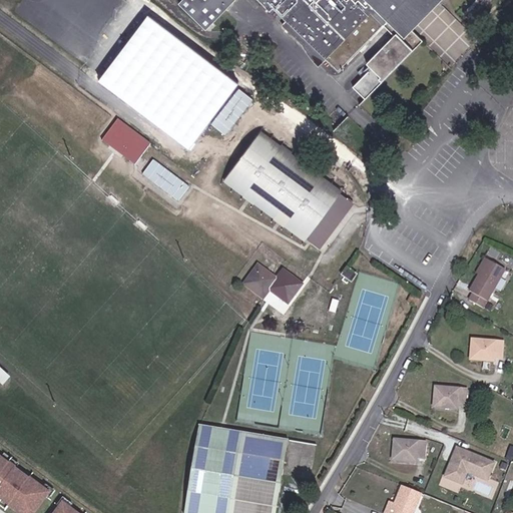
[(344,66),(345,67),(347,65),(346,64),(358,52),(365,45),(384,24),(394,34),(367,62),(372,67),(353,86),(366,97),(423,39),(409,25),(395,12),(407,0),(181,0),(178,3),(205,29),(233,0),(258,0),(270,11),(273,8),(283,18),(286,14),(289,17),(282,24),(322,62),(326,59),(339,72),(344,66)]
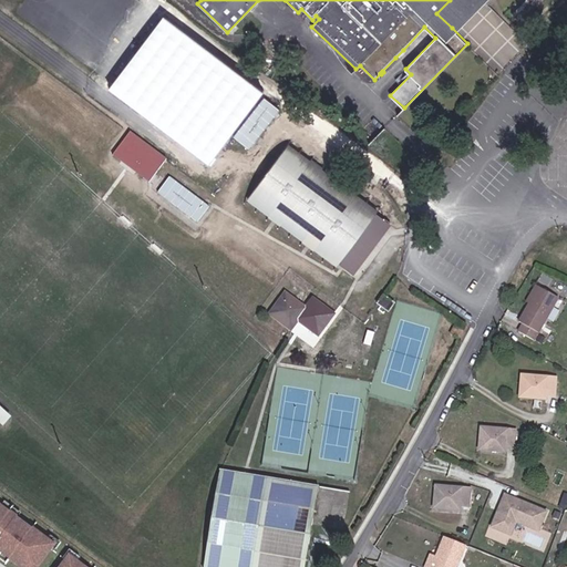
[(452,28),(478,0),(450,0),(436,13),(452,28)]
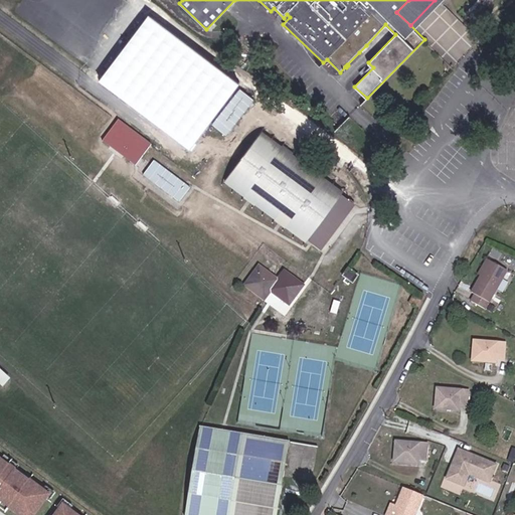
[(368,48),(366,45),(359,52),(361,55),(368,48)]
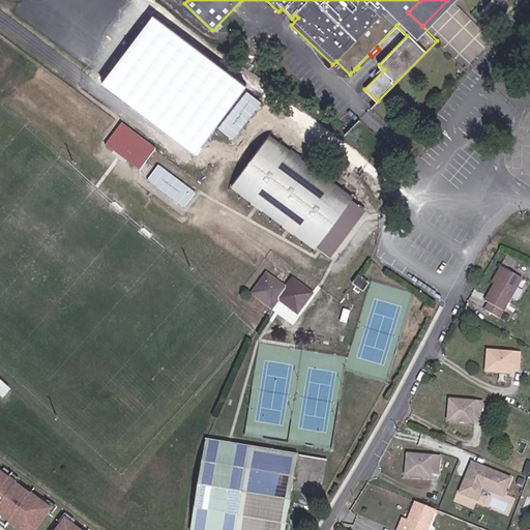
[(261,102),(245,92),(216,127),(232,139),(261,102)]
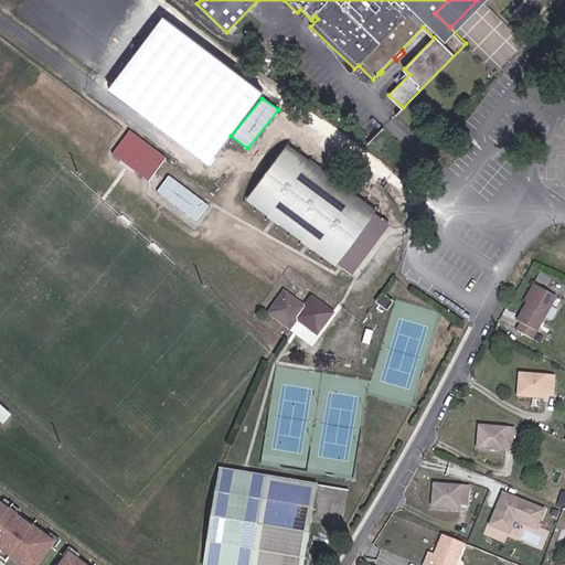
[(129,132),(128,134),(164,160),(166,159),(129,132)]
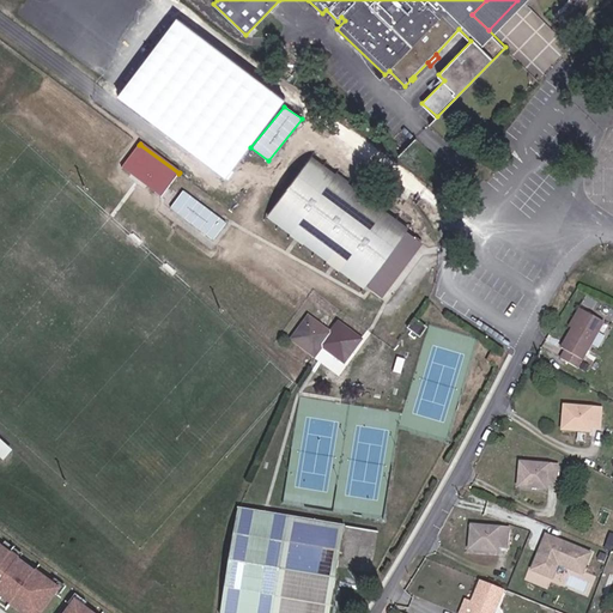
[(178,174),(139,145),(122,168),(131,174),(134,170),(149,181),(146,186),(161,196),(178,174)]
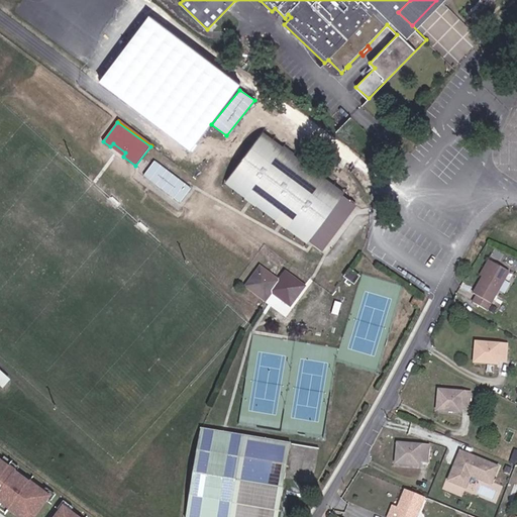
[(343,192),(262,132),(224,182),(307,241),(309,239),(321,248),(353,203),(342,194),(343,192)]
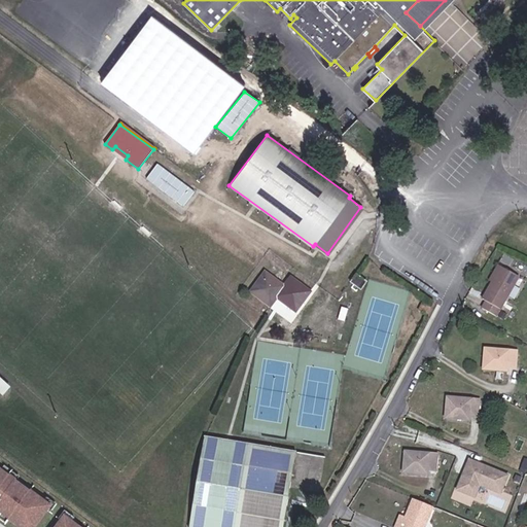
[(115,146),(112,149),(126,160),(128,155),(115,146)]
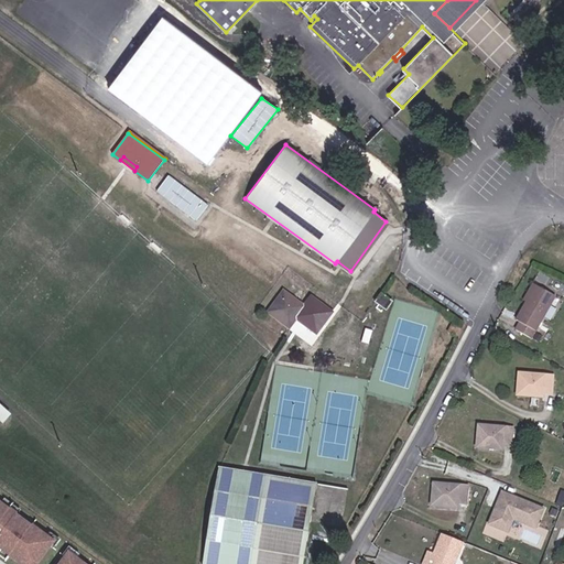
[(207,206),(167,176),(156,192),(196,221),(207,206)]
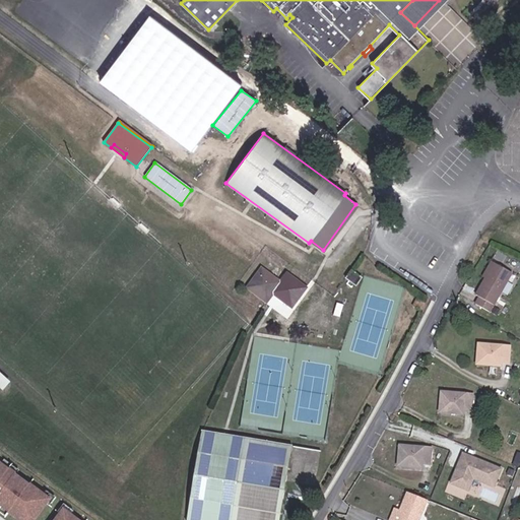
[(481,277),(484,279),(494,263),(491,261),(481,277)]
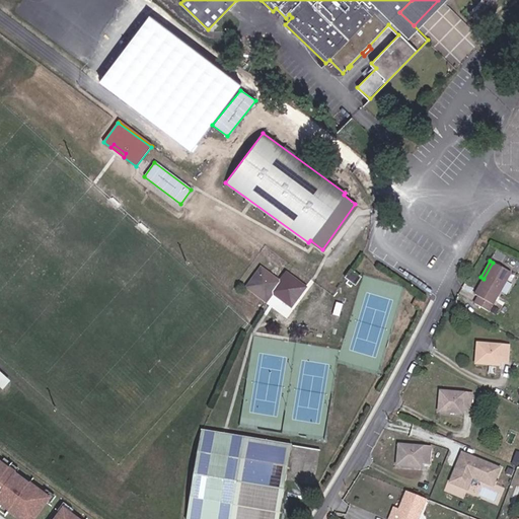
[(493,263),(484,279),(474,295),(477,297),(474,303),(489,311),(510,273),(493,263)]
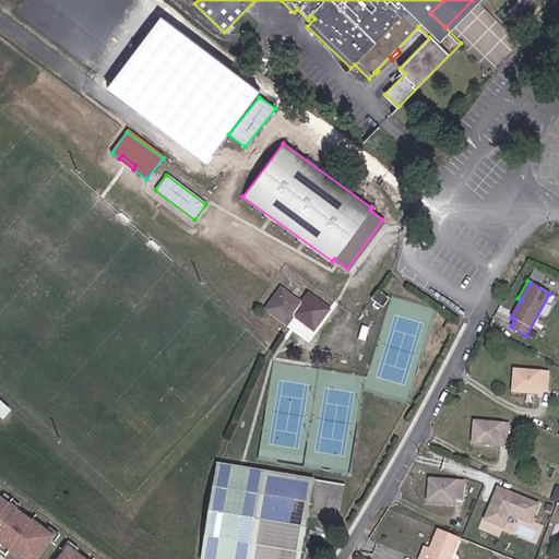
[(328,309),(308,294),(301,304),(281,289),(265,309),(286,324),(293,316),(312,330),(328,309)]
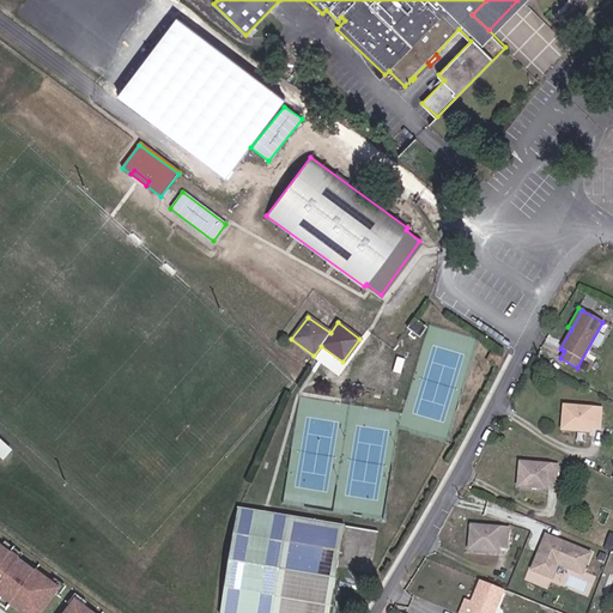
[(426,328),(413,317),(406,329),(419,338),(426,328)]
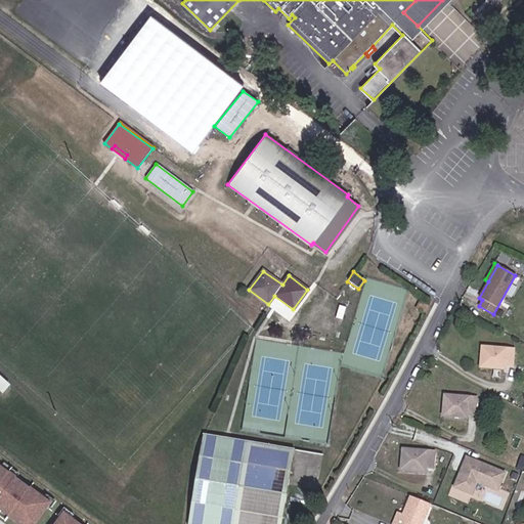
[(515,296),(519,285),(512,282),(508,294),(515,296)]
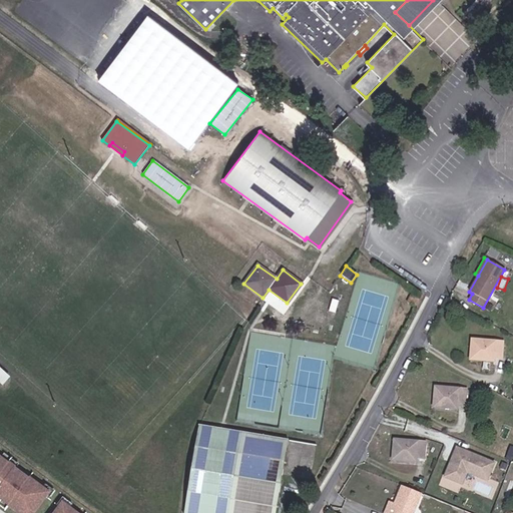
[(409,302),(416,306),(420,298),(412,294),(409,302)]
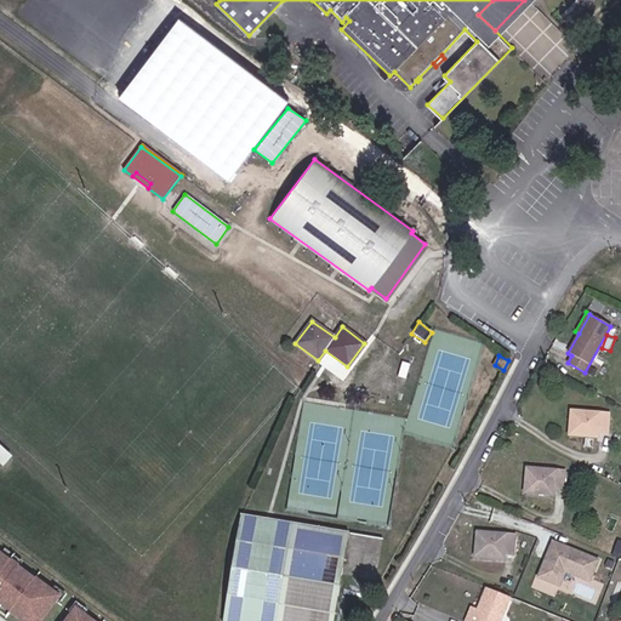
[(608,414),(571,410),(569,434),(597,437),(597,432),(607,433),(608,414)]
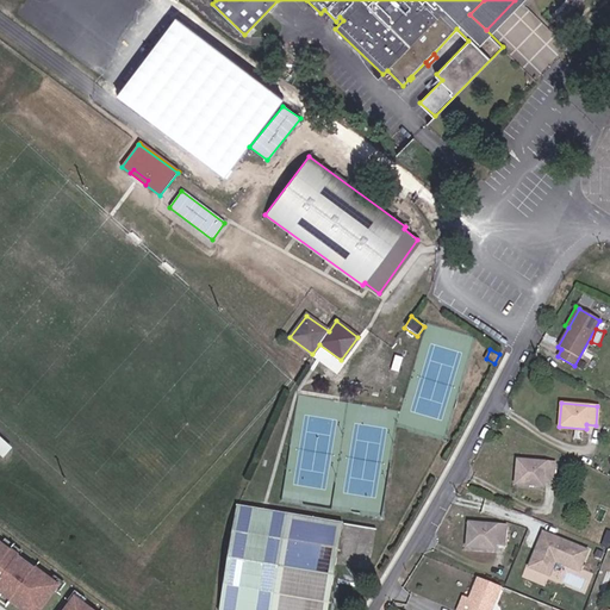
[(12,449),(0,439),(0,453),(5,458),(12,449)]
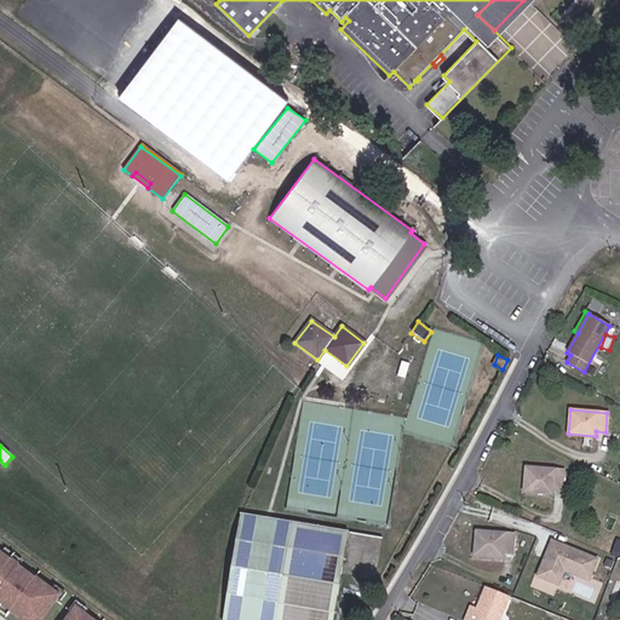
[(563,470),(526,468),(523,491),(551,493),(552,489),(561,489),(563,470)]
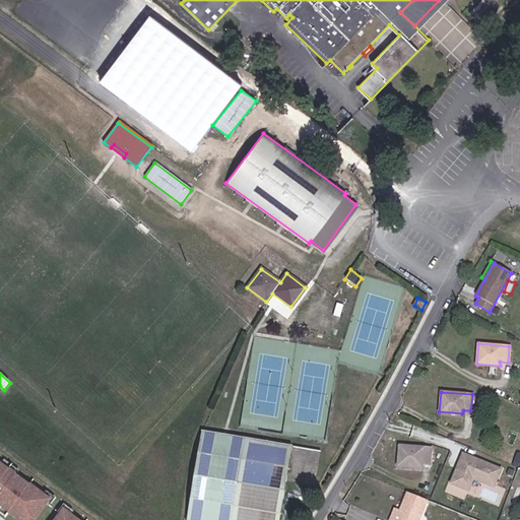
[(231,519),(245,438),(201,431),(186,519),(231,519)]
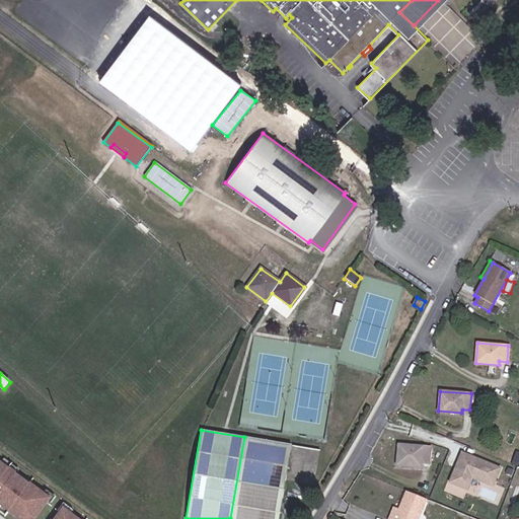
[(278,518),(291,444),(244,437),(230,518),(278,518)]
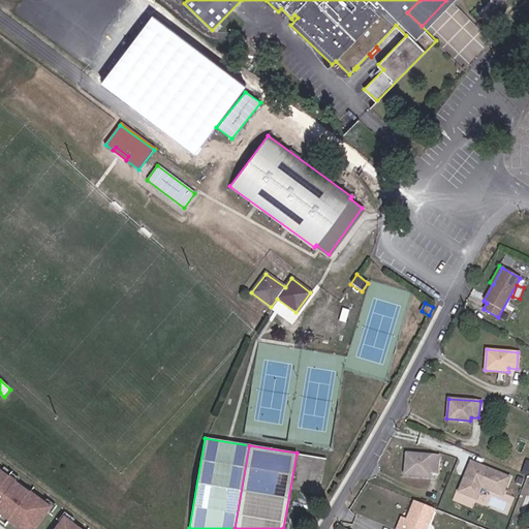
[(437,472),(438,456),(406,453),(404,473),(429,475),(429,472),(437,472)]
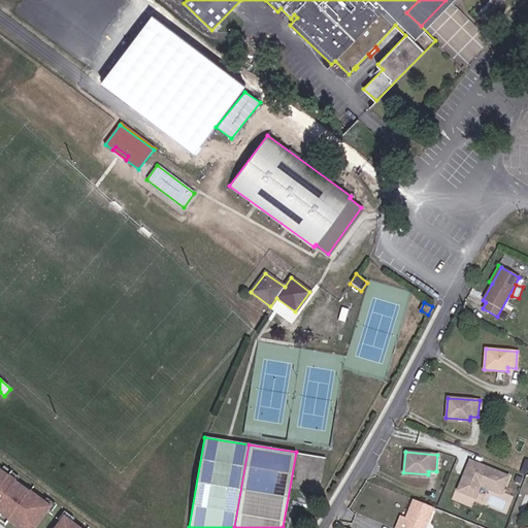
[(510,477),(470,460),(455,494),(476,503),(483,488),(502,496),(510,477)]
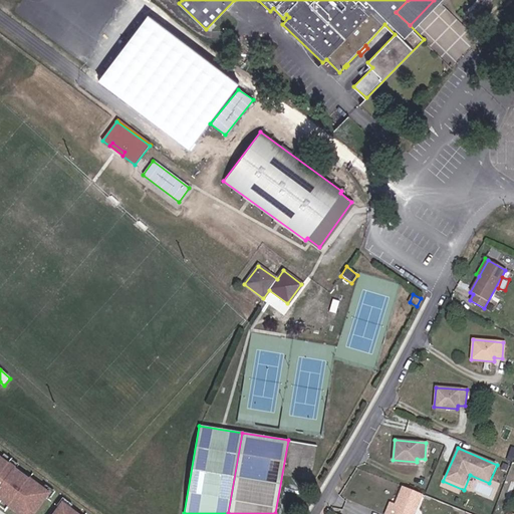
[(0,501),(16,513),(39,513),(54,495),(0,454),(0,501)]
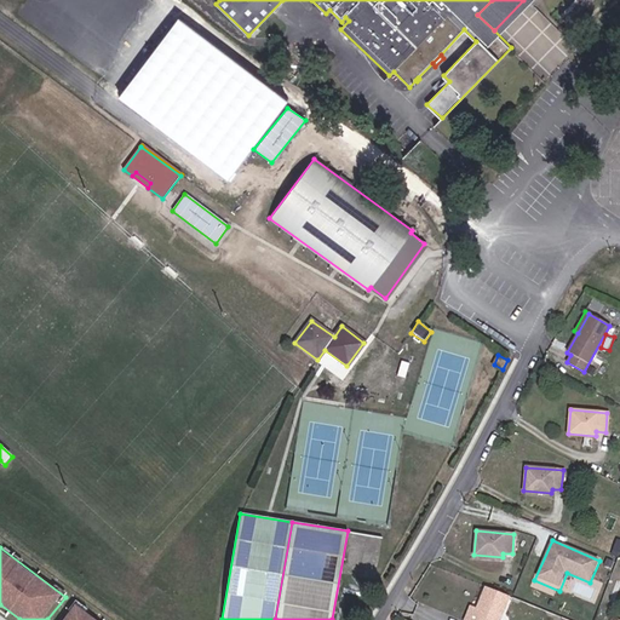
[(498,619),(507,596),(484,586),(476,609),(478,610),(474,619),(498,619)]
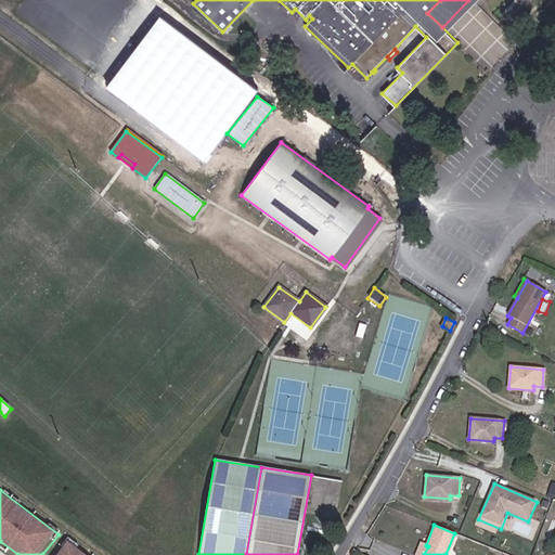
[(85,554),(68,542),(59,554),(85,554)]
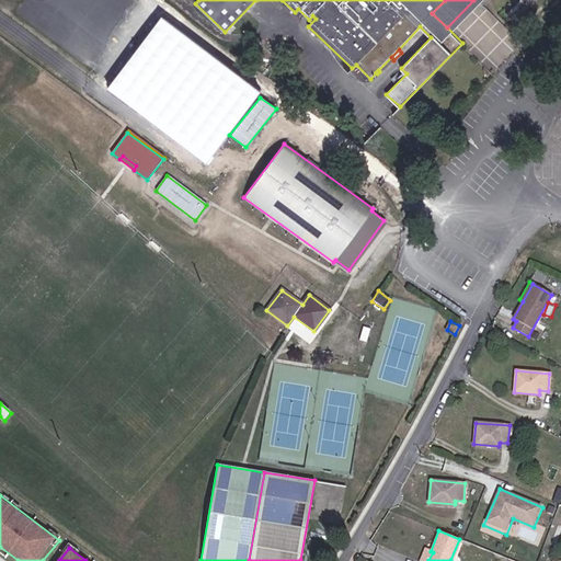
[(428,560),(433,552),(431,551),(427,550),(423,560),(428,560)]
